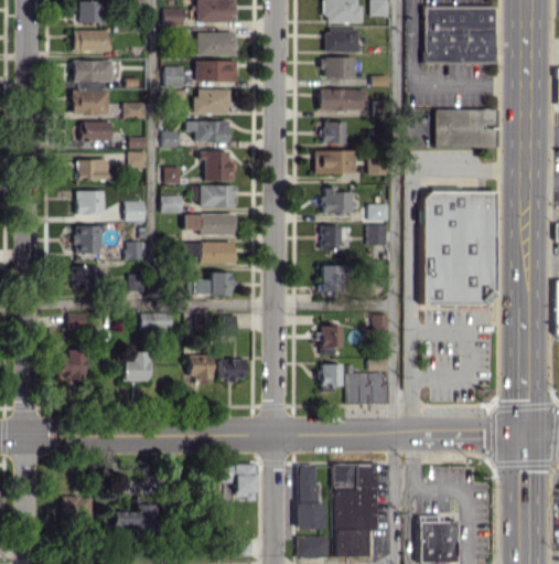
[(195,0),(196,22),(235,22),(235,0),(195,0)]
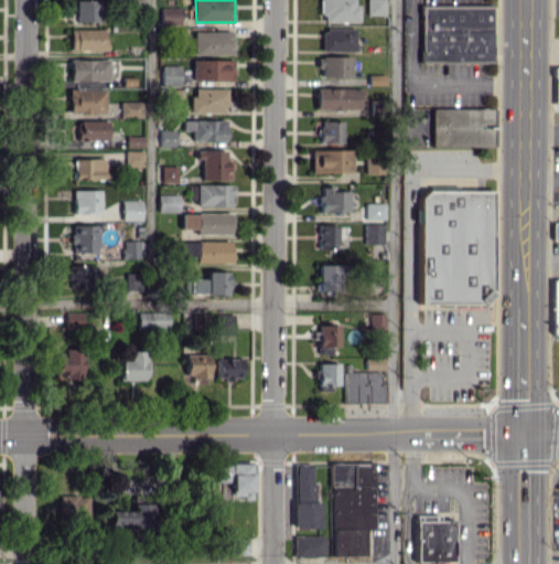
[(361,22),(361,0),(323,0),(323,22),(361,22)]
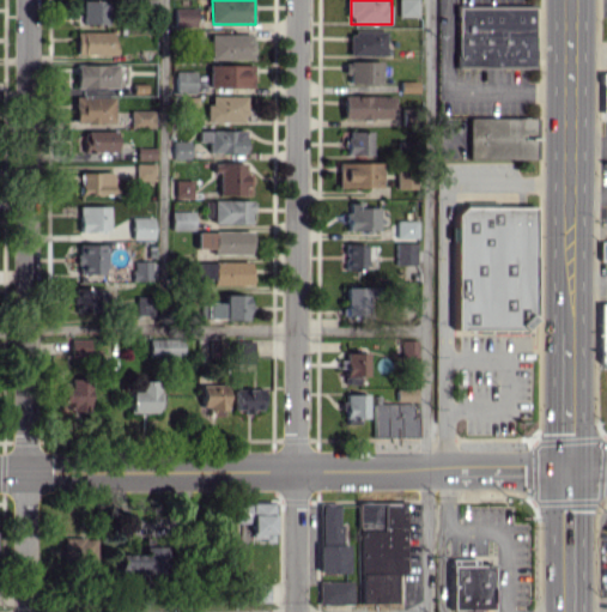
[(401,0),(401,17),(422,17),(422,0),(401,0)]
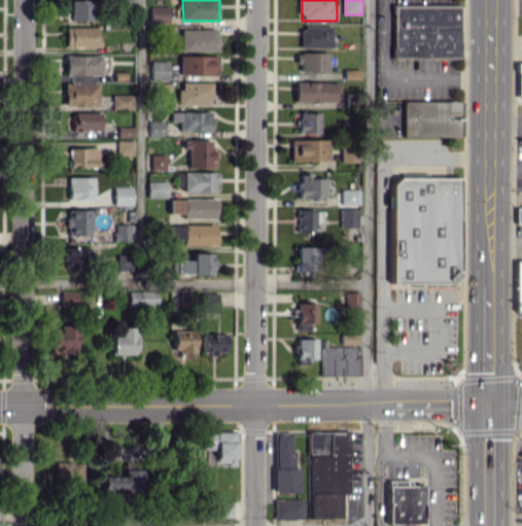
[(95,22),(96,2),(74,1),(74,21),(95,22)]
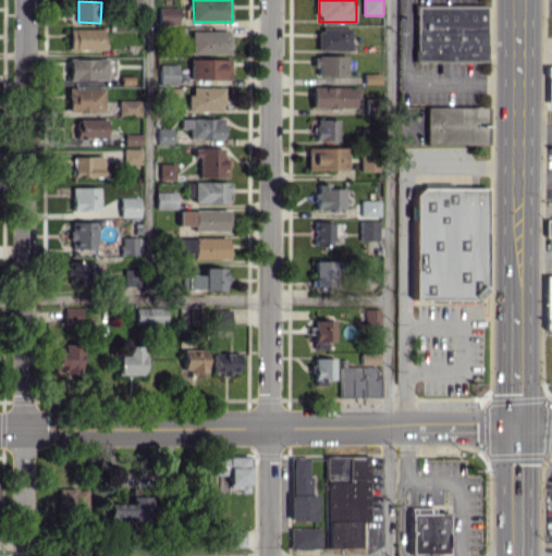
[(489,7),(419,8),(419,62),(490,61),(489,7)]
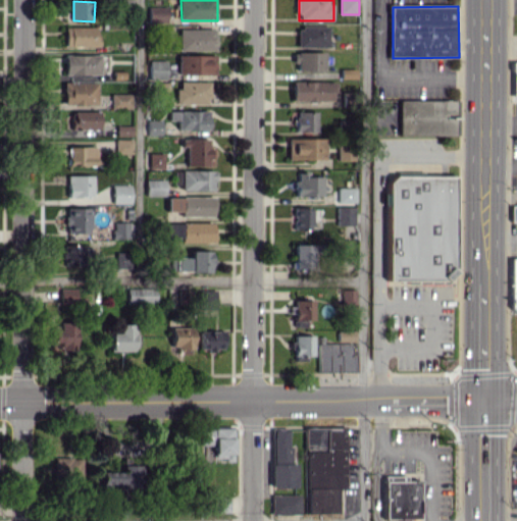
[(170,7),(151,7),(151,24),(170,23),(170,7)]
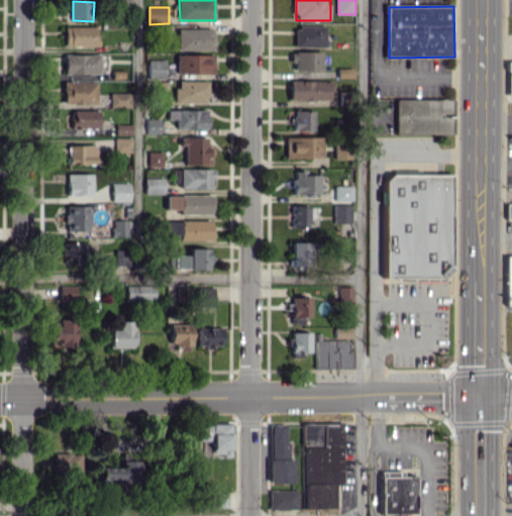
[(99,27),(67,27),(68,46),(99,46),(99,27)]
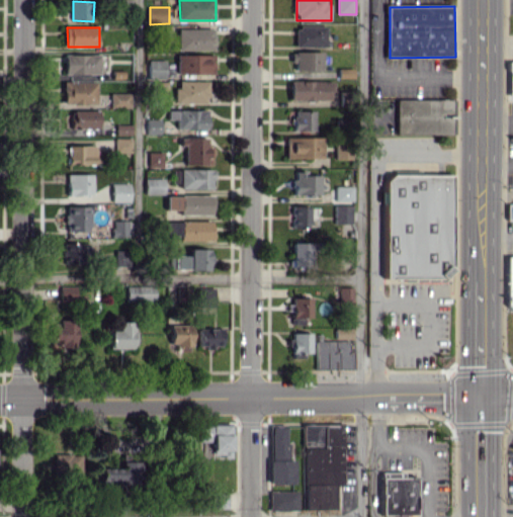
[(297,48),(329,48),(329,27),(298,27),(297,48)]
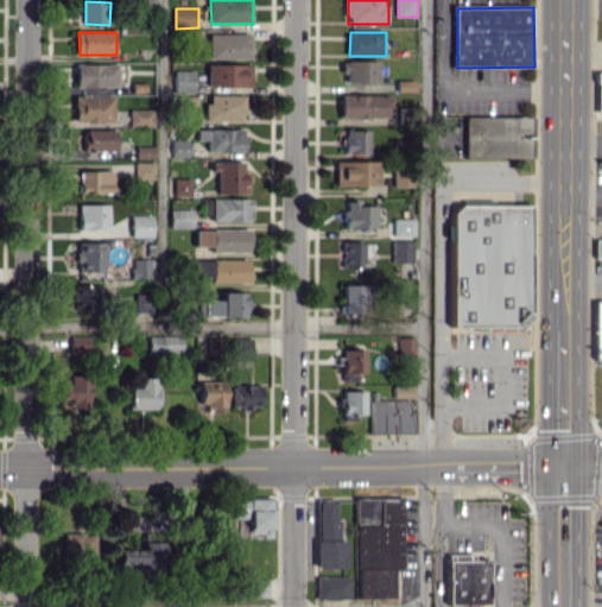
[(253,35),(211,35),(211,59),(254,59),(253,35)]
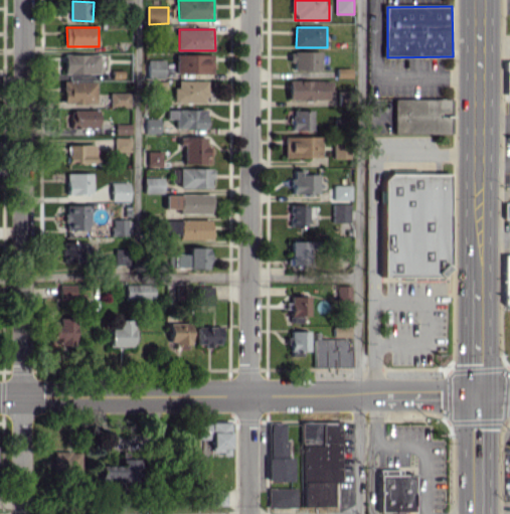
[(323,52),(293,51),(293,61),(296,62),(296,70),(323,71),(323,52)]
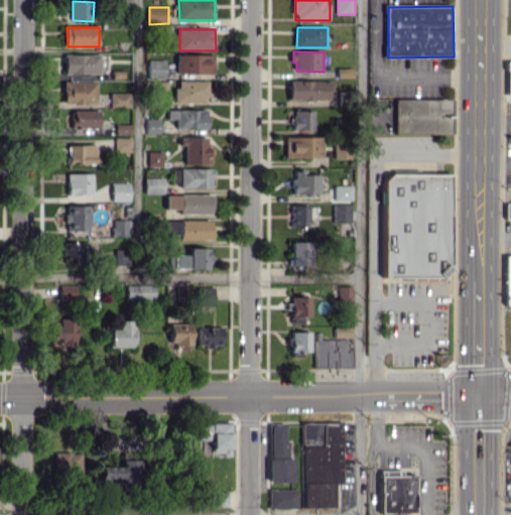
[(102,75),(102,55),(68,54),(67,74),(102,75)]
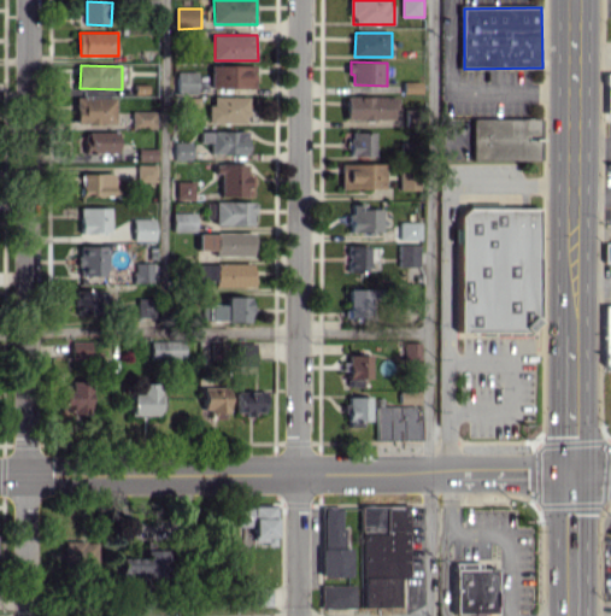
[(259,66),(215,65),(213,88),(258,89),(259,66)]
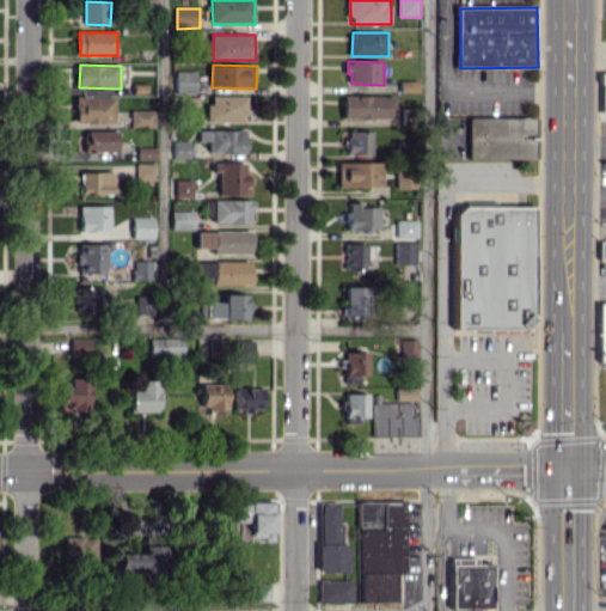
[(200,93),(199,72),(178,72),(178,93),(200,93)]
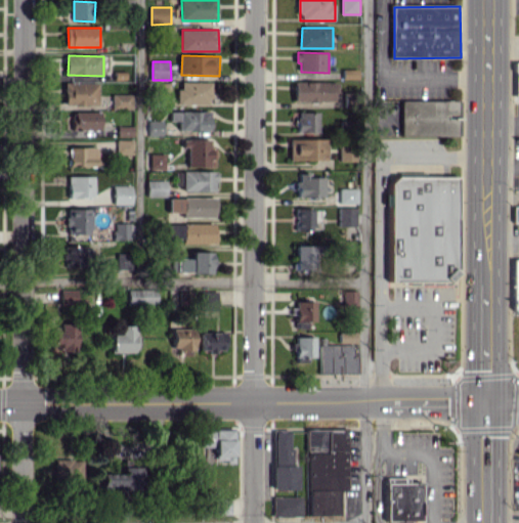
[(214,83),(181,82),(180,104),(214,105),(214,83)]
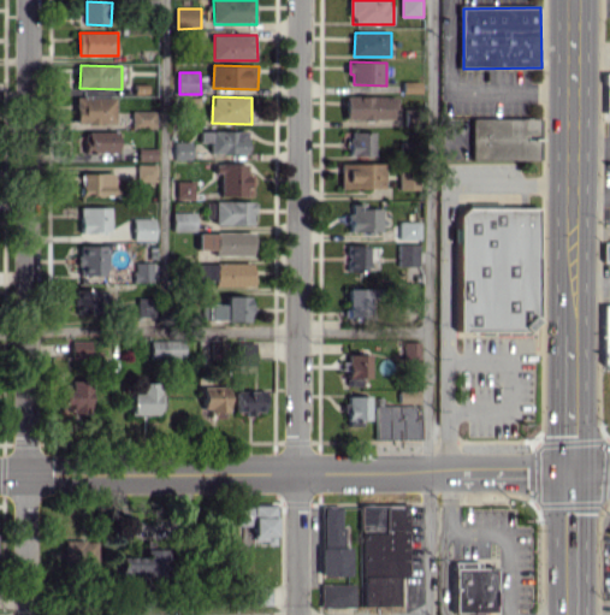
[(348,120),(398,120),(400,98),(349,96),(348,120)]
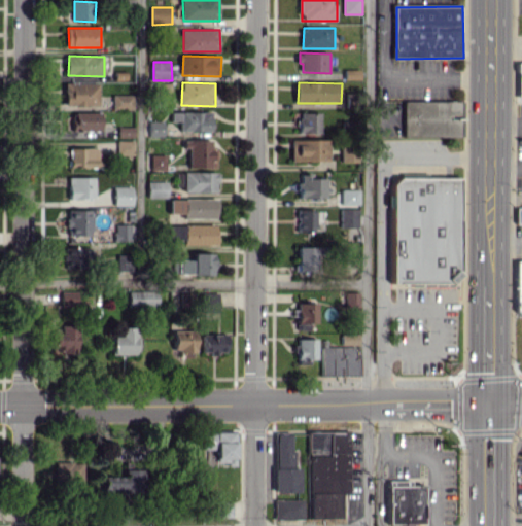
[(100,83),(67,83),(67,107),(101,107),(100,83)]
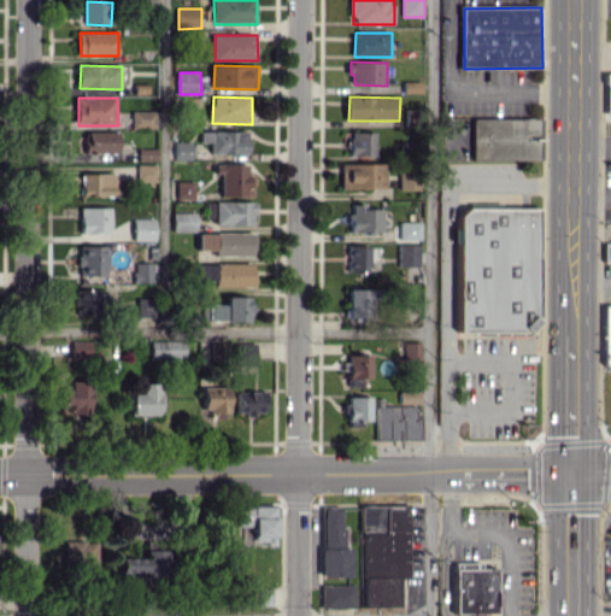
[(159,129),(159,111),(135,111),(135,128),(159,129)]
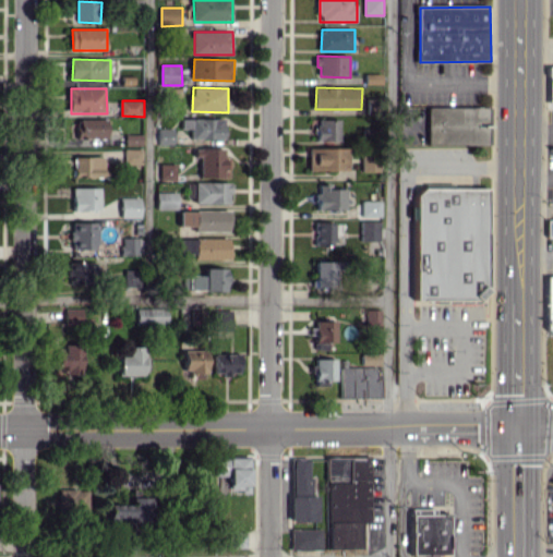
[(431,108),(430,144),(491,145),(491,108),(431,108)]
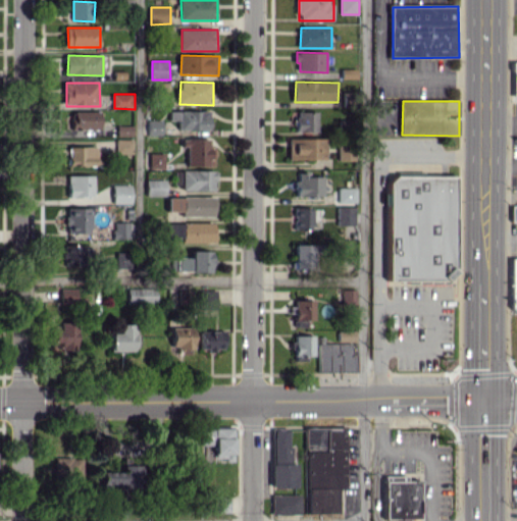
[(183,131),(212,131),(211,111),(172,112),(172,121),(182,121),(183,131)]
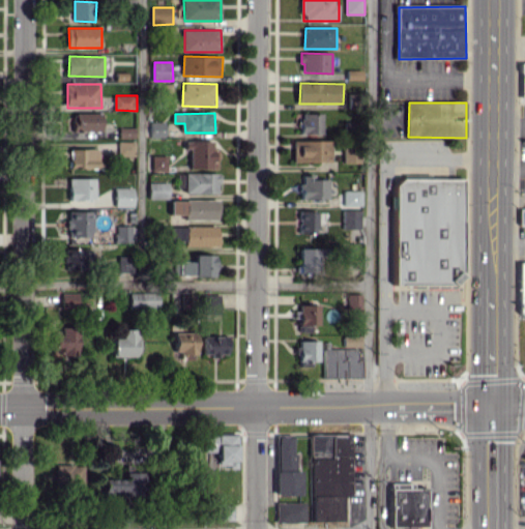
[(325,114),(302,114),(302,135),(325,135),(325,114)]
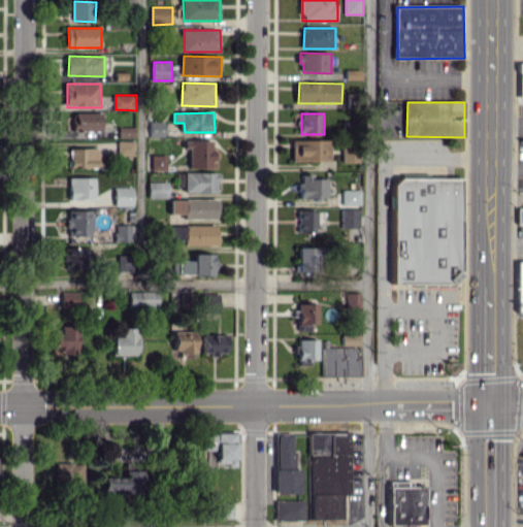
[(103,114),(69,114),(69,131),(103,131),(103,114)]
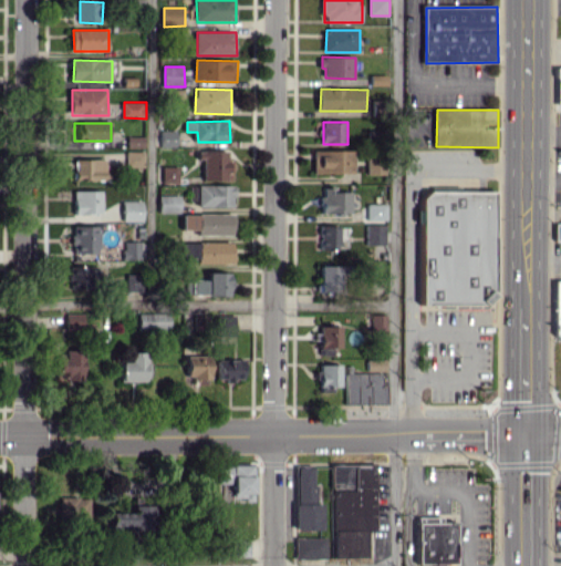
[(163,147),(179,147),(179,132),(164,131),(163,147)]
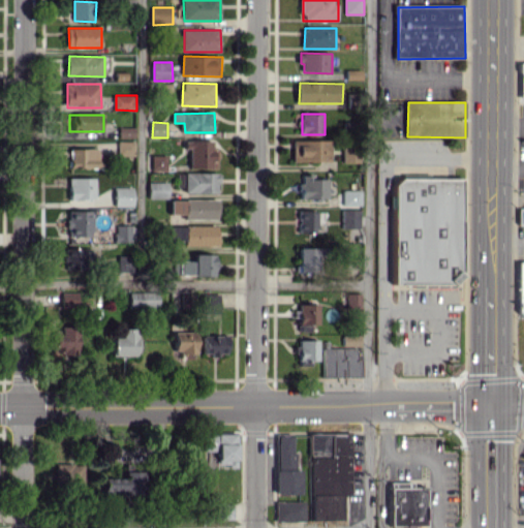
[(121,138),(136,138),(136,128),(122,128),(121,138)]
